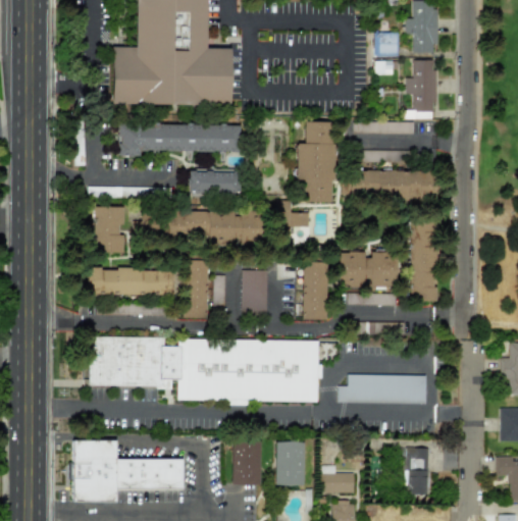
[(112,104),(230,106),(231,49),(207,49),(208,0),(137,0),(137,48),(113,47),(112,104)]
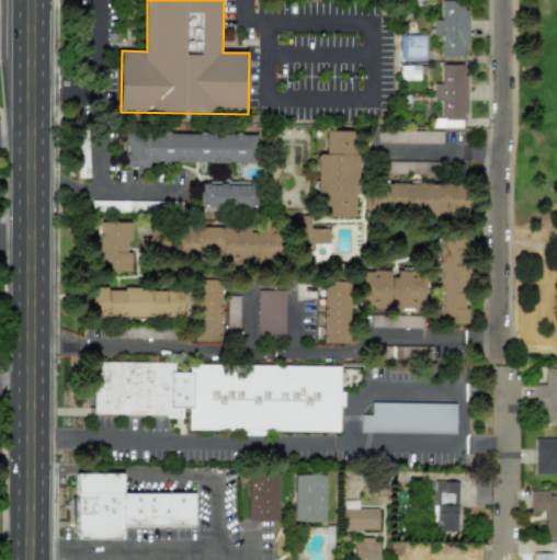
[(445,0),(466,0),(467,9),(472,9),(472,45),(467,45),(467,55),(445,55),(445,35),(438,36),(438,18),(445,18),(445,0)]
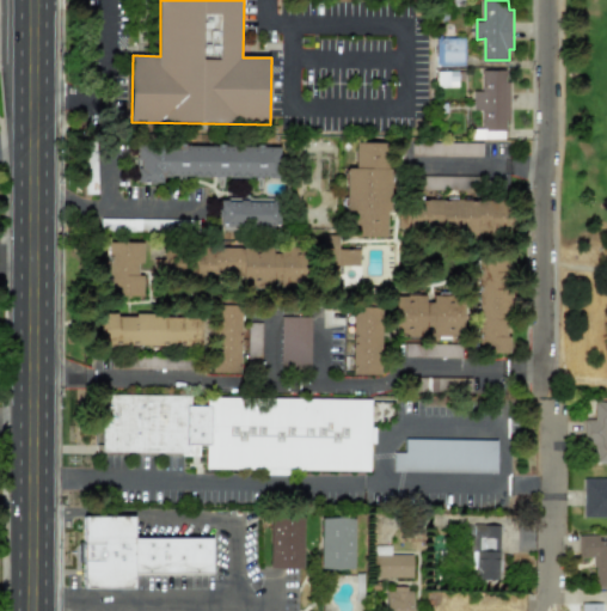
[(439,67),(468,68),(468,40),(440,38),(439,67)]
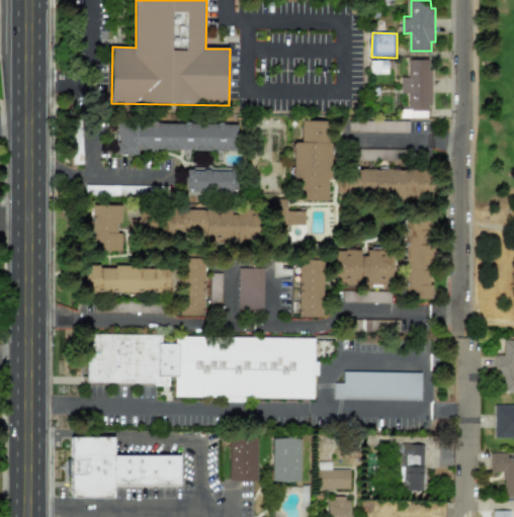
[(412,58),(431,58),(431,68),(434,68),(434,100),(431,100),(431,109),(414,109),(414,107),(411,107),(411,92),(404,92),(404,76),(412,76),(412,58)]
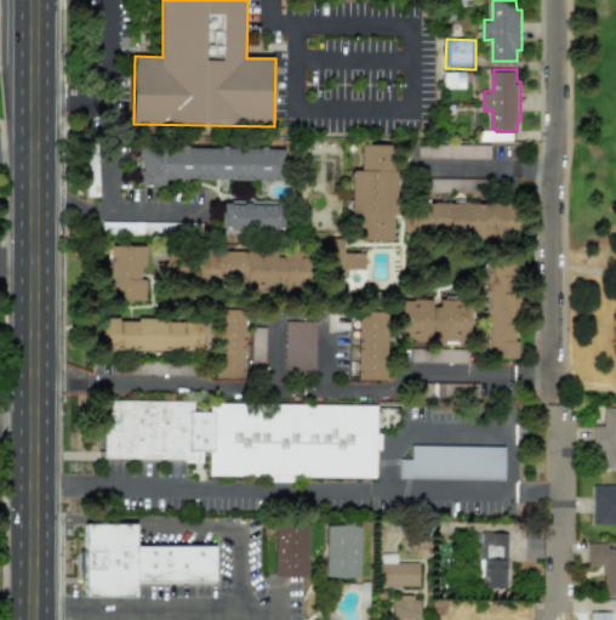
[(448,73),(448,89),(468,89),(468,73),(448,73)]
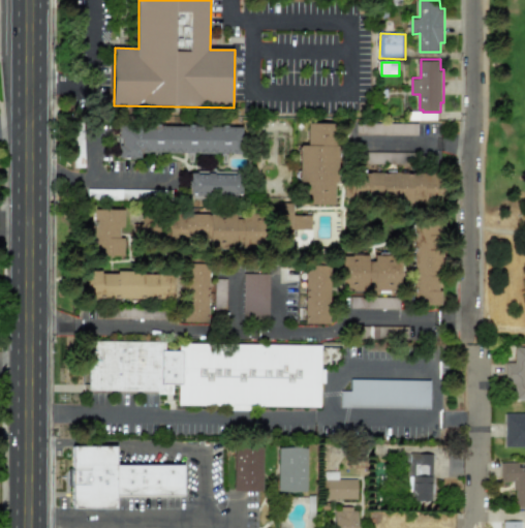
[(420,136),(420,124),(356,123),(354,135),(420,136)]
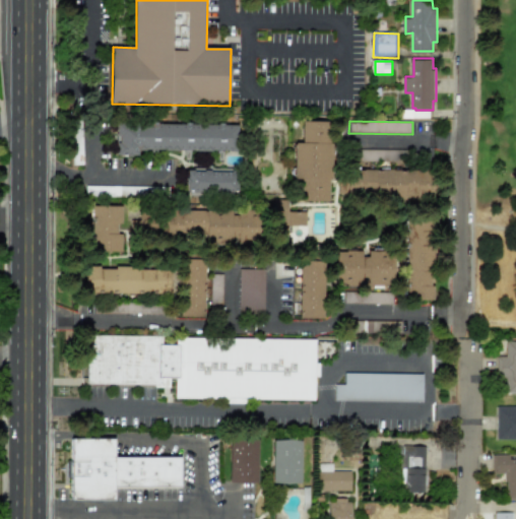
[(332,202),(334,122),(305,122),(304,143),(297,143),(296,179),(304,180),(304,201),(332,202)]
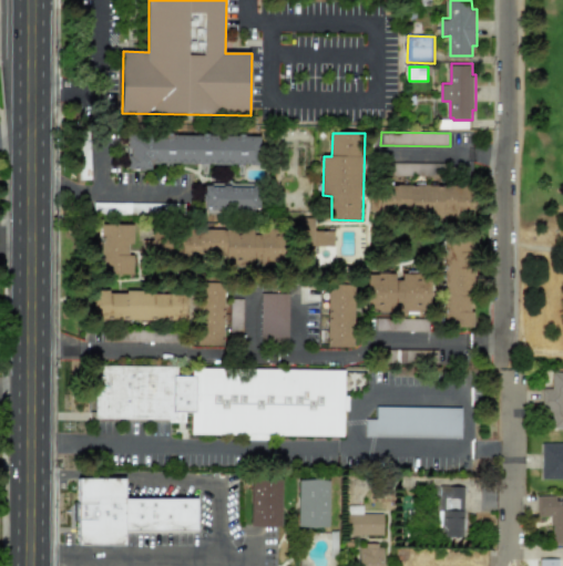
[(129,135),(129,171),(153,171),(153,166),(262,166),(262,135),(129,135)]
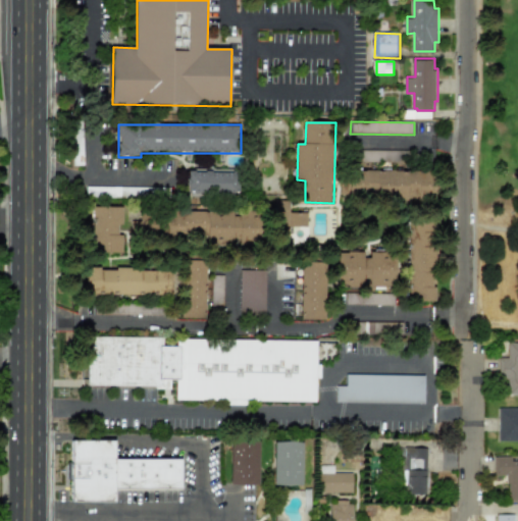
[(75,166),(86,166),(86,149),(75,149),(75,166)]
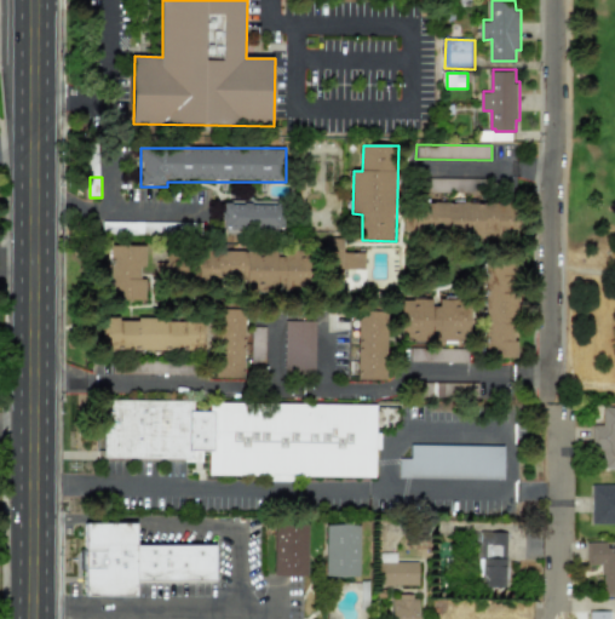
[(517,236),(518,205),(407,202),(406,235),(517,236)]
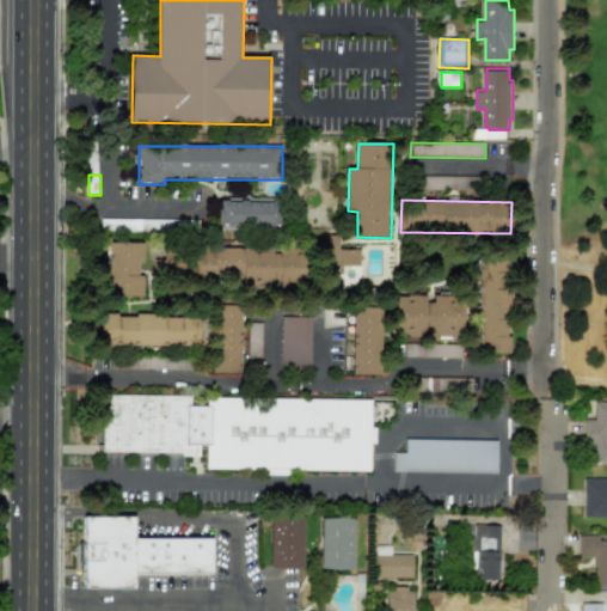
[(221,230),(282,230),(281,202),(221,202),(221,230)]
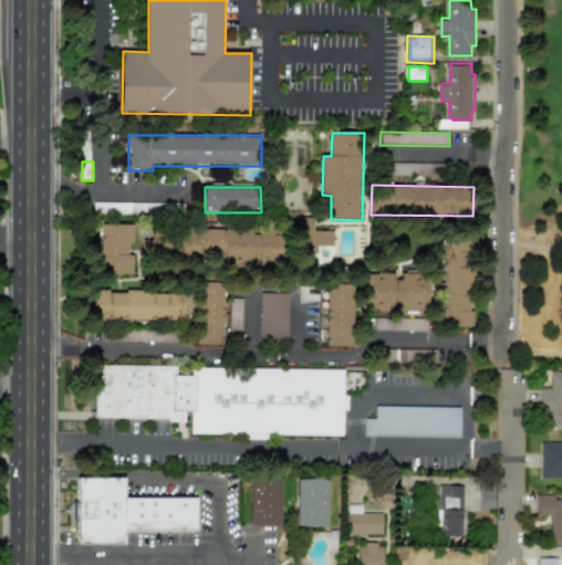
[(135,225),(102,225),(102,275),(135,274),(134,257),(131,257),(131,244),(135,244),(135,225)]
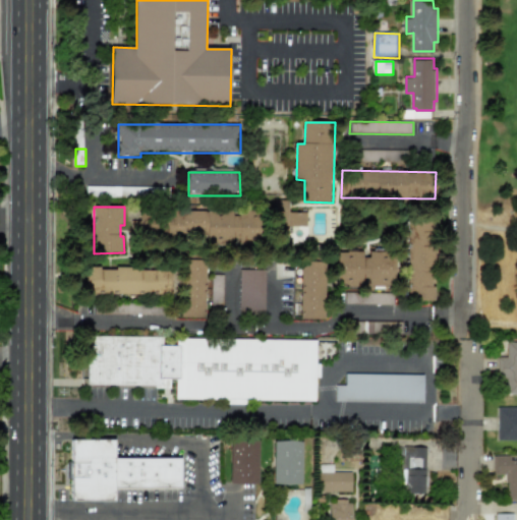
[(208,244),(262,243),(261,211),(241,212),(168,213),(169,235),(208,234),(208,244)]
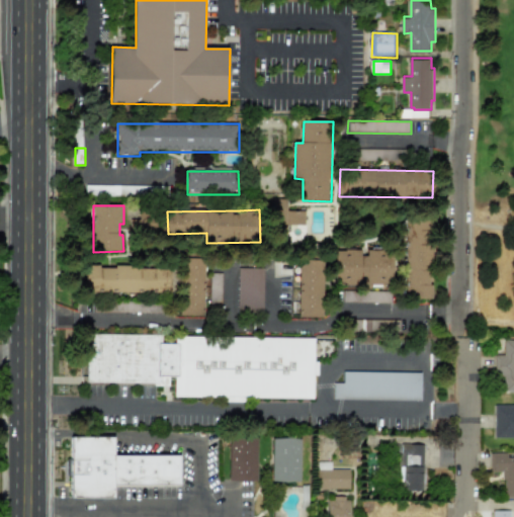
[(308,226),(308,211),(280,210),(279,226),(308,226)]
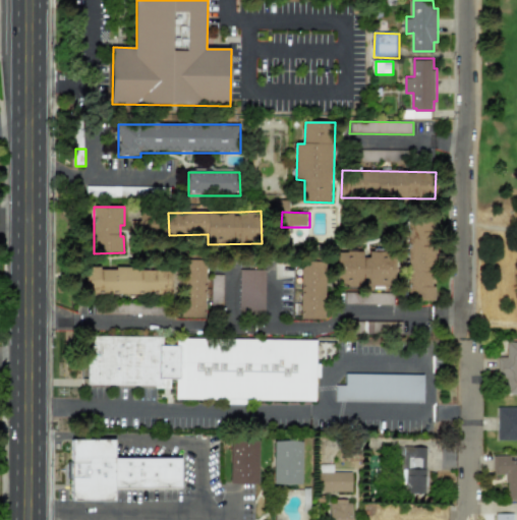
[(437,301),(436,222),(409,222),(410,302),(437,301)]
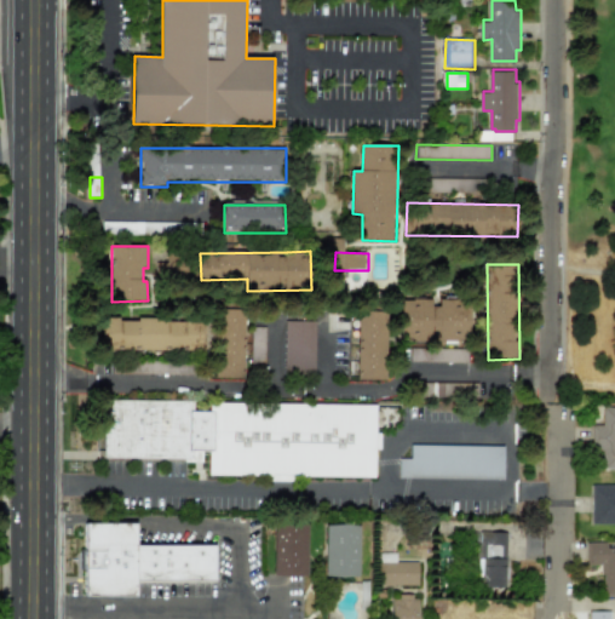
[(402,342),(432,343),(432,340),(471,340),(471,309),(458,308),(458,301),(437,301),(403,299),(402,342)]
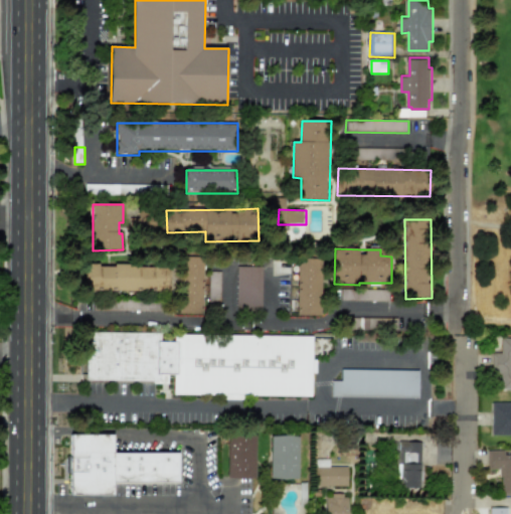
[(205,258),(182,258),(181,314),(204,315),(205,258)]
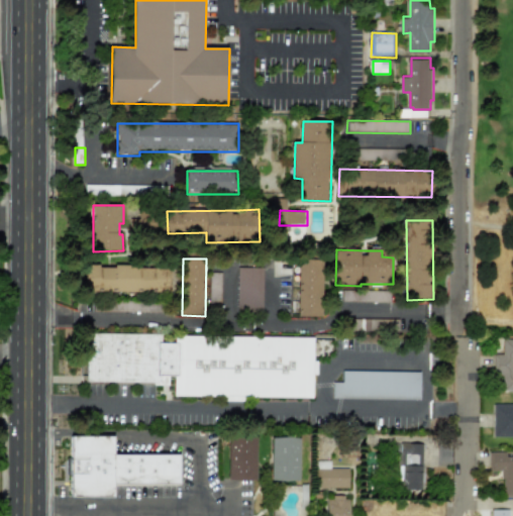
[(299,317),(324,318),(325,261),(301,260),(299,317)]
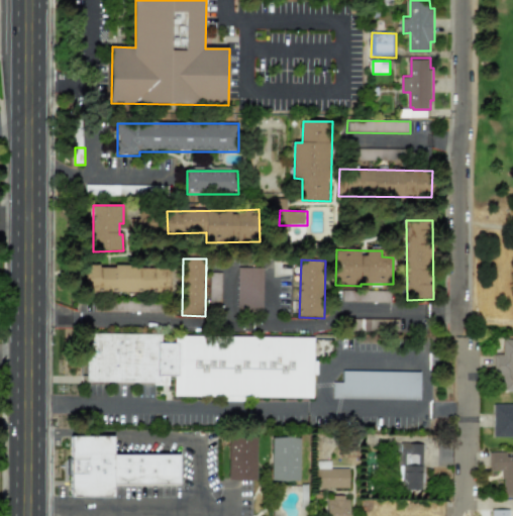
[(266,269),(237,268),(237,263),(219,263),(219,273),(212,273),(211,307),(224,307),(224,270),(240,270),(240,311),(265,311),(266,269)]
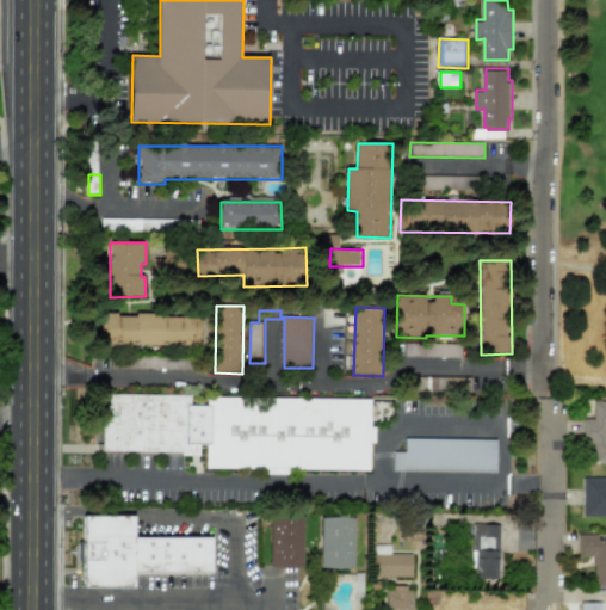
[(202,316),(103,315),(103,346),(201,346),(202,316)]
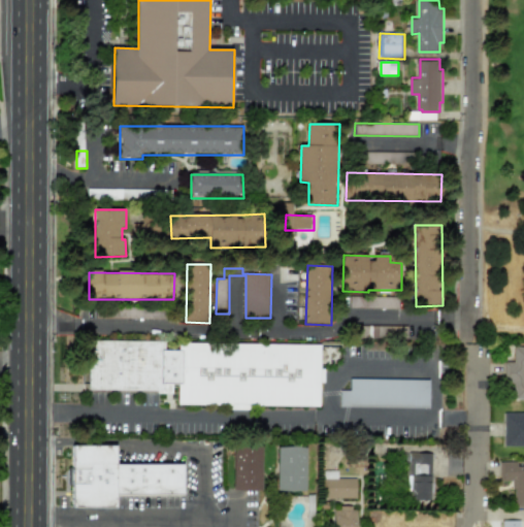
[(401,309),(401,298),(352,297),(352,308),(401,309)]
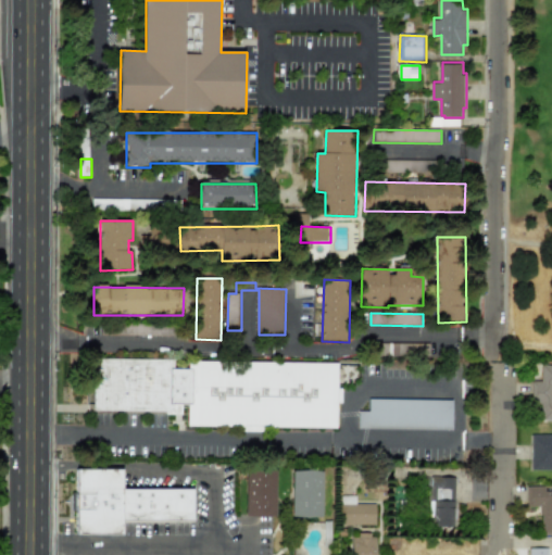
[(338,426),(339,364),(190,361),(190,369),(175,369),(175,360),(95,360),(95,412),(174,412),(175,405),(189,405),(189,426),(338,426)]
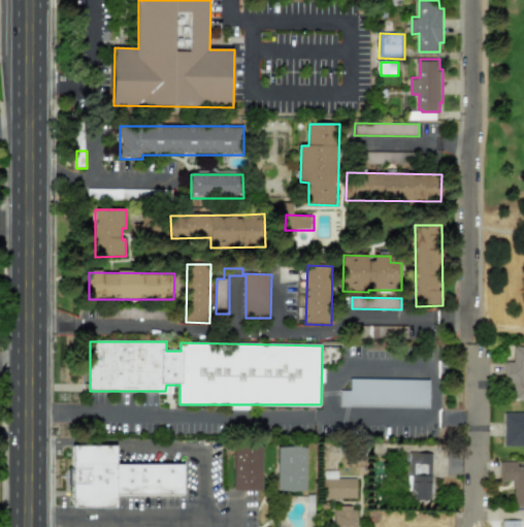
[(523,348),(517,348),(517,362),(508,362),(508,384),(515,384),(515,400),(523,399),(523,348)]
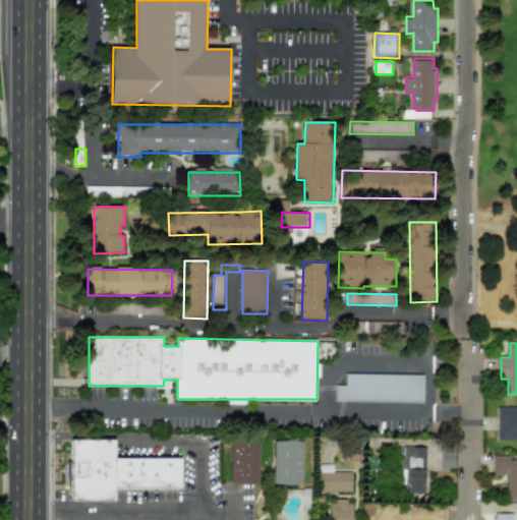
[(425,403),(425,376),(347,374),(347,386),(338,386),(338,402),(425,403)]
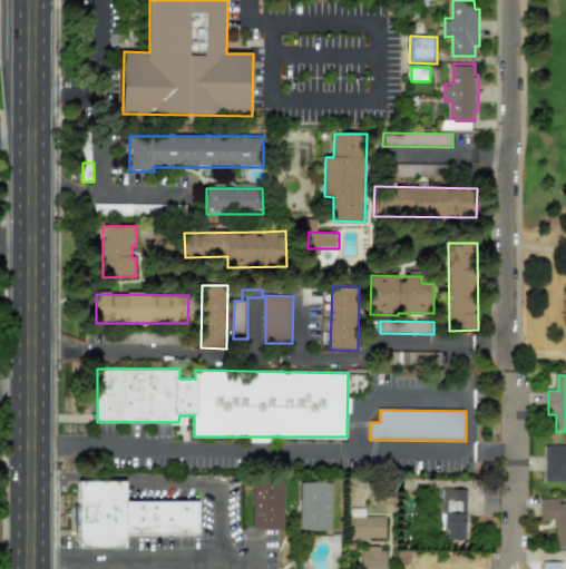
[(565,447),(547,447),(547,482),(565,482),(565,447)]
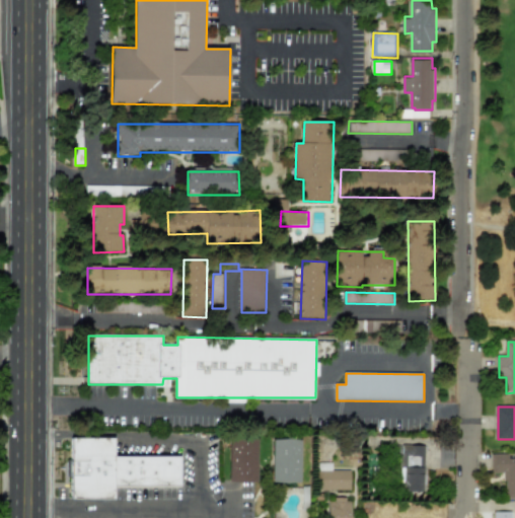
[(181,482),(181,454),(115,453),(116,435),(72,434),(72,495),(115,495),(115,482),(181,482)]
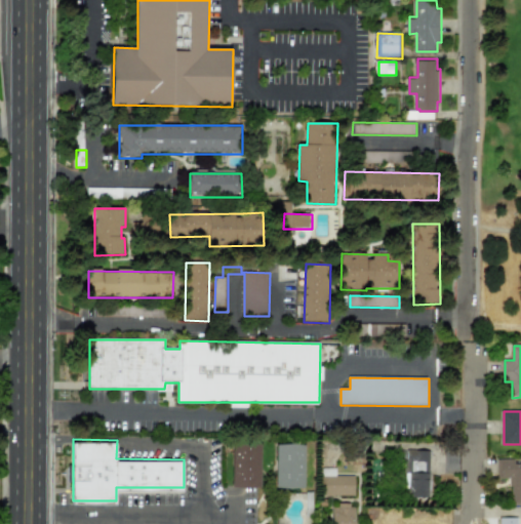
[(262,488),(263,446),(235,445),(233,488),(262,488)]
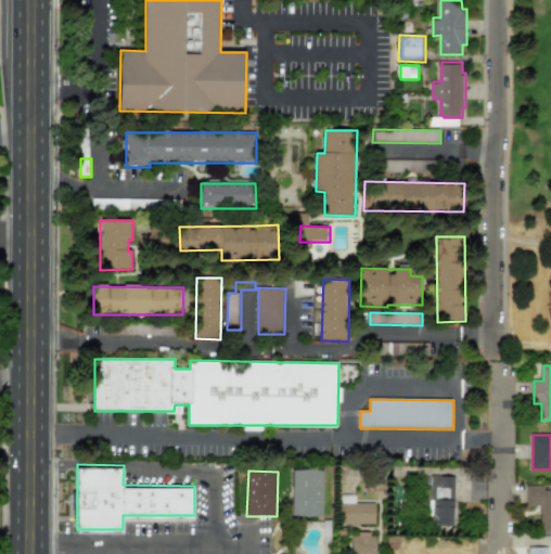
[(293,517),(324,517),(324,471),(294,471),(293,517)]
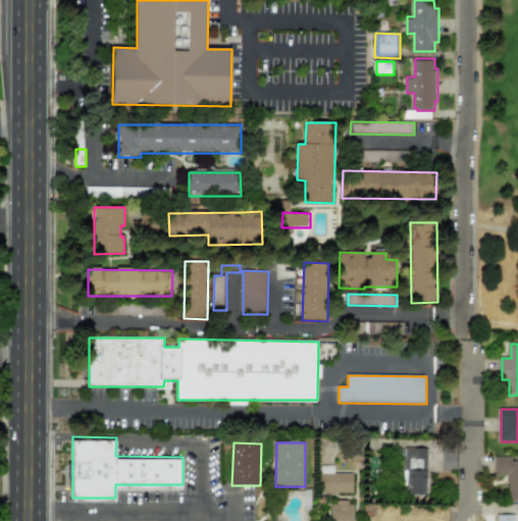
[(430,449),(406,448),(405,496),(429,496),(430,449)]
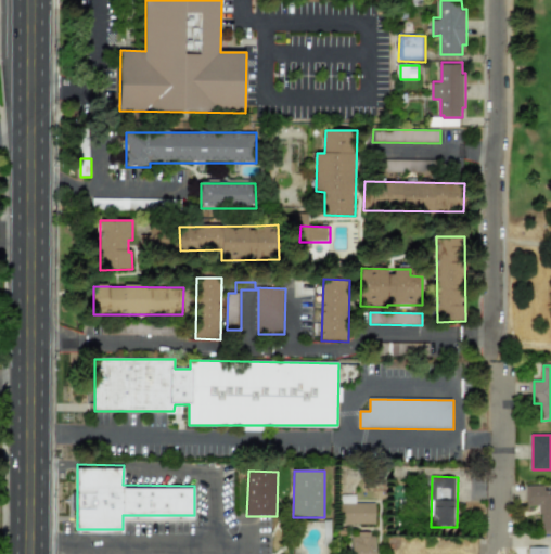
[(529,507),(543,506),(543,533),(550,532),(550,491),(547,491),(547,486),(528,486),(529,507)]
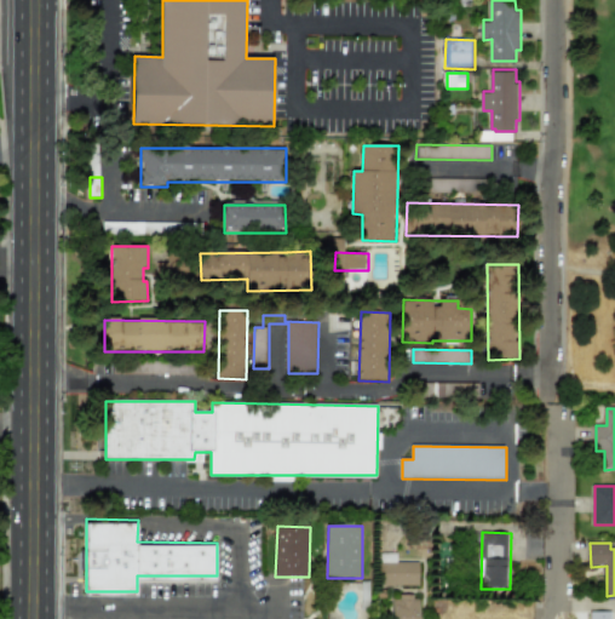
[(421,562),(398,562),(398,555),(383,554),(383,588),(421,588),(421,562)]
